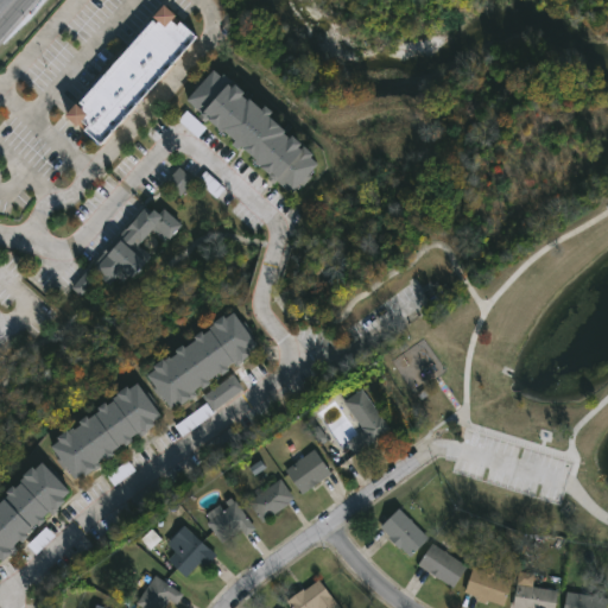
[(197,36),(100,146),(65,116),(163,6),(197,36)]
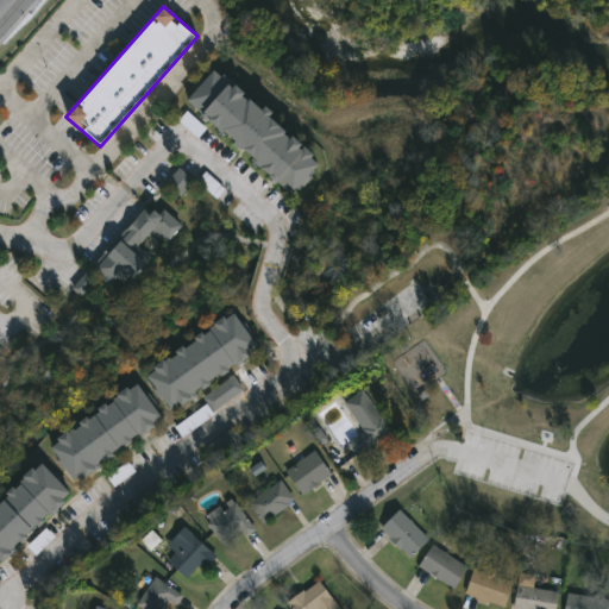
[(292,196),(186,104),(215,71),(320,163),(292,196)]
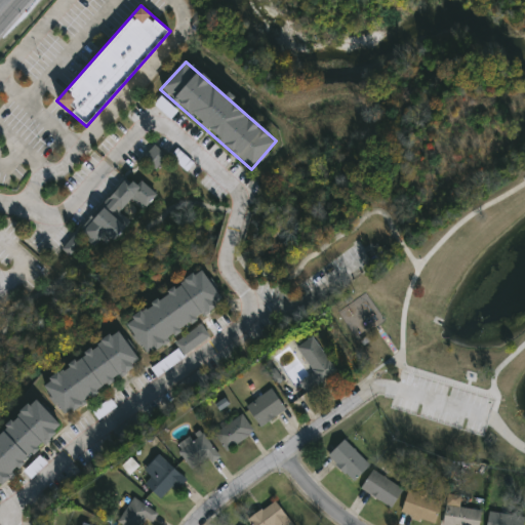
[(155,170),(167,158),(156,146),(144,158),(155,170)]
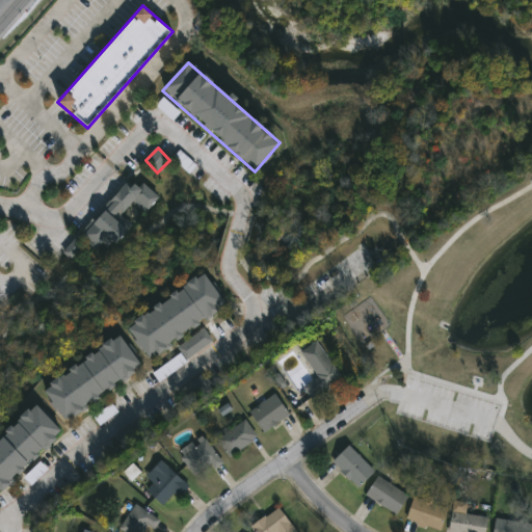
[(122,215),(132,223),(106,255),(81,234),(128,179),(137,187),(141,183),(157,196),(144,210),(134,201),(122,215)]
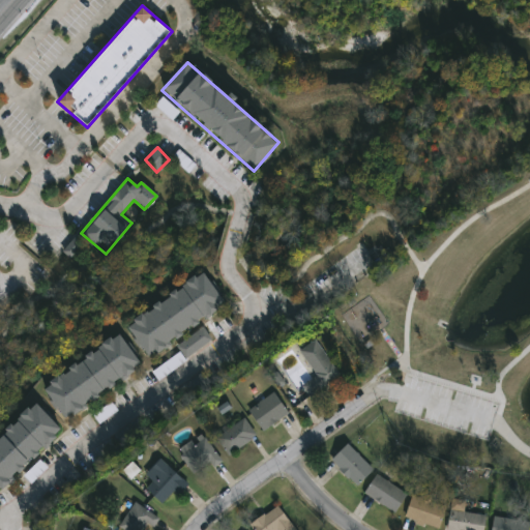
[(62,252),(70,258),(83,244),(76,238),(62,252)]
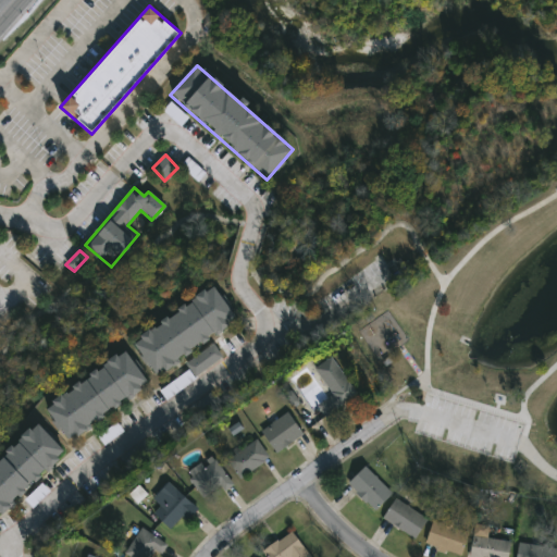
[(237,324),(155,378),(132,342),(214,288),(237,324)]
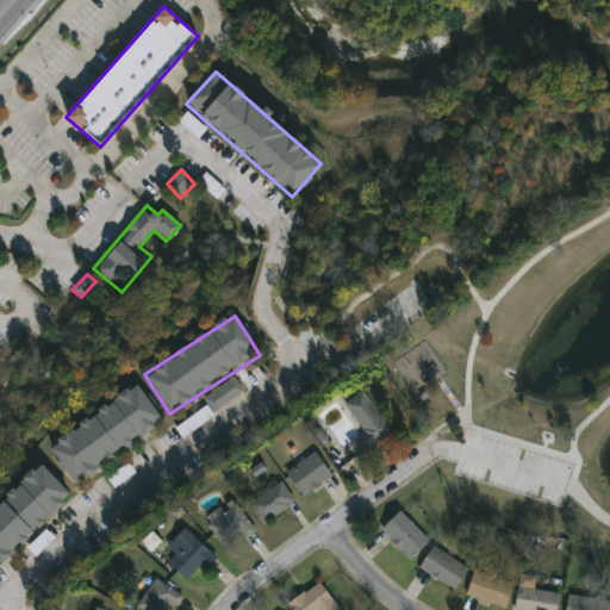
[(204,397),(212,412),(244,393),(236,378),(204,397)]
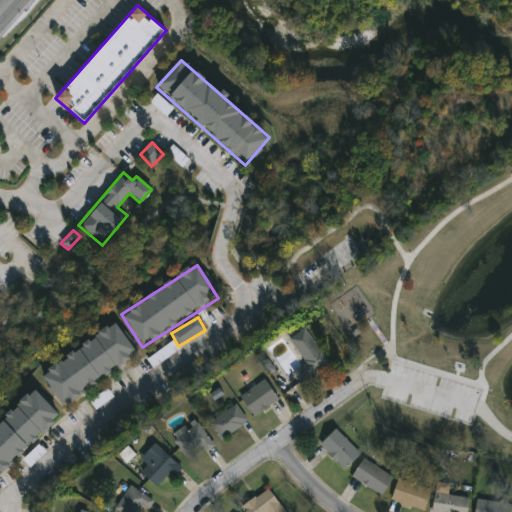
[(137,359),(61,406),(40,373),(117,326),(137,359)]
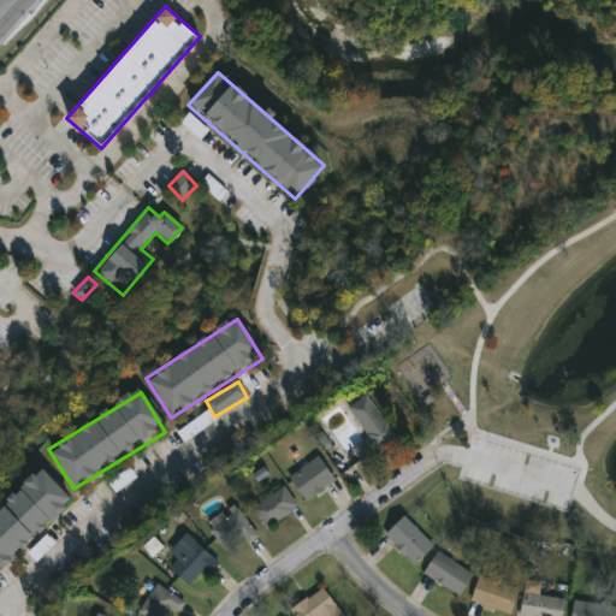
[(350,448),(367,434),(347,407),(365,394),(395,434),(360,461),(350,448)]
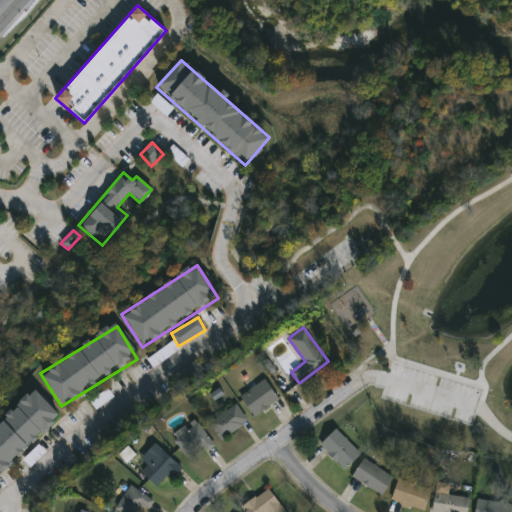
[(239,396),(263,378),(278,398),(253,416),(239,396)]
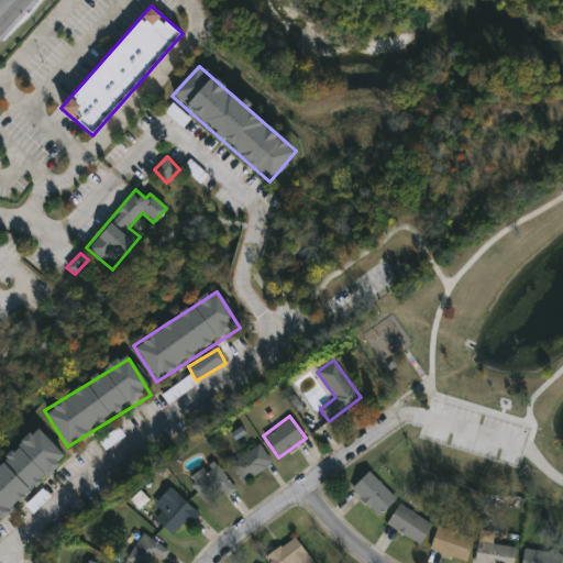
[(0,519),(0,464),(37,430),(65,460),(0,519)]
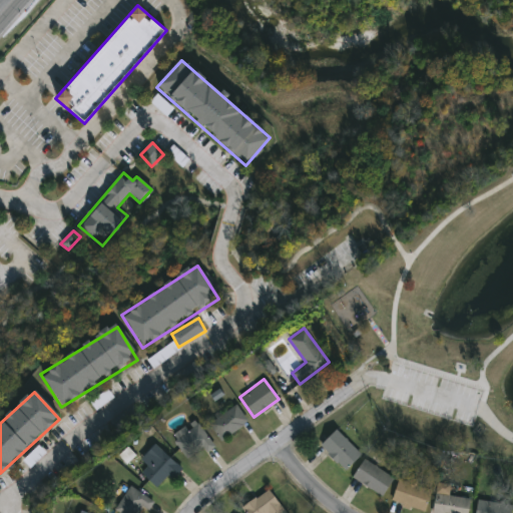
[(219,440),(208,423),(235,404),(247,422),(219,440)]
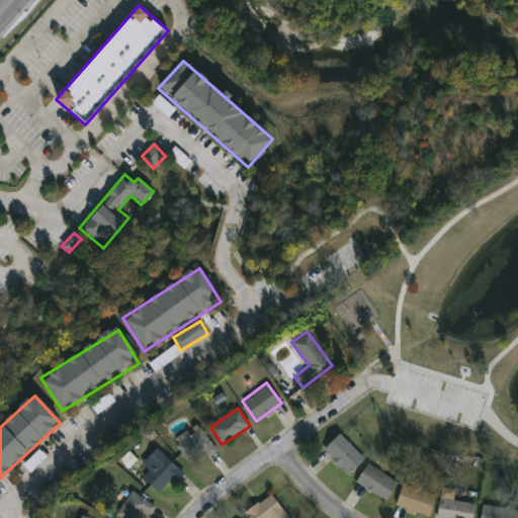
[(188,462),(175,444),(198,427),(216,450),(207,456),(203,451),(188,462)]
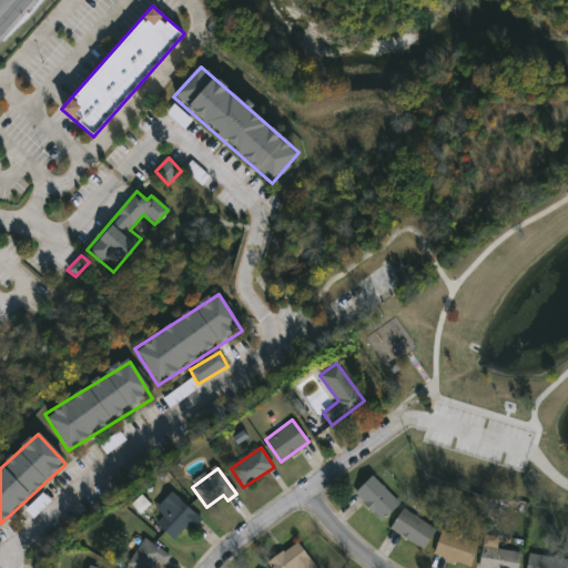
[(398,503),(382,519),(354,492),(371,475),(398,503)]
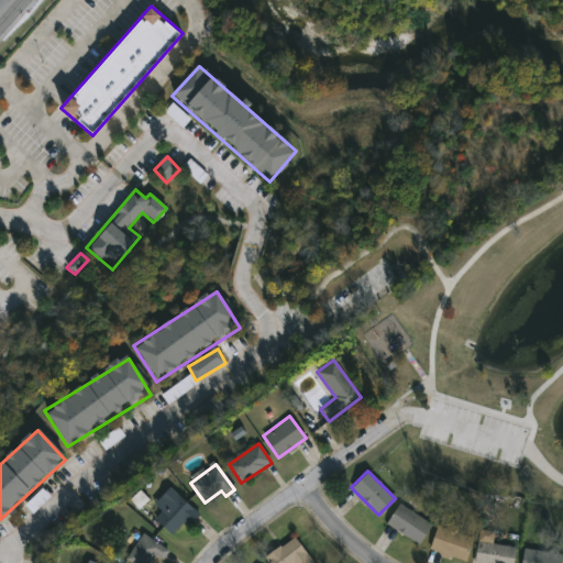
[(154,517),(177,494),(198,514),(187,526),(183,521),(172,533),(154,517)]
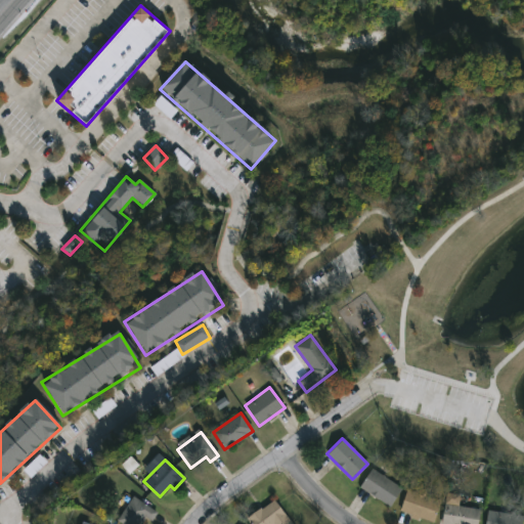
[(388,506),(359,485),(372,468),(400,488),(388,506)]
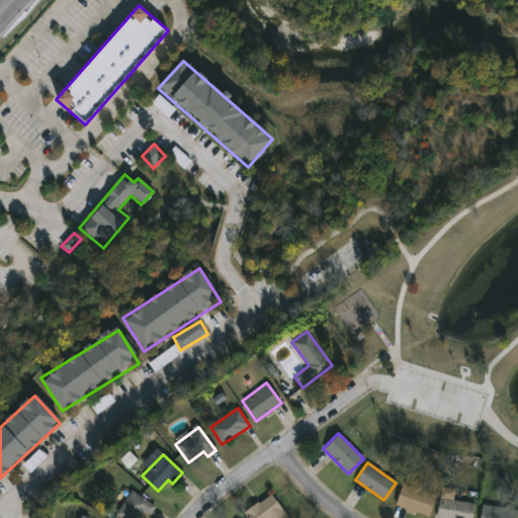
[(402,484),(435,495),(428,516),(395,505),(402,484)]
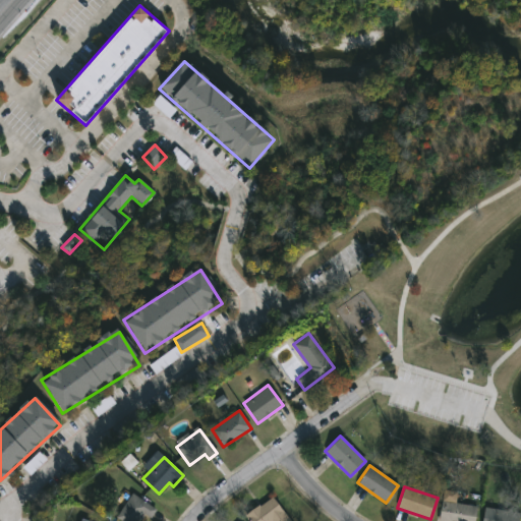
[(474,520),(439,520),(443,490),(454,491),(453,502),(476,505),(474,520)]
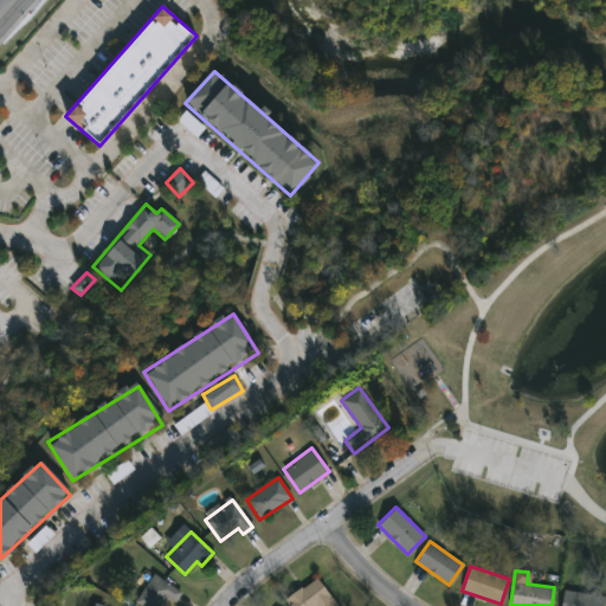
[(158,605),(142,605),(135,601),(152,573),(181,590),(174,603),(163,595),(158,605)]
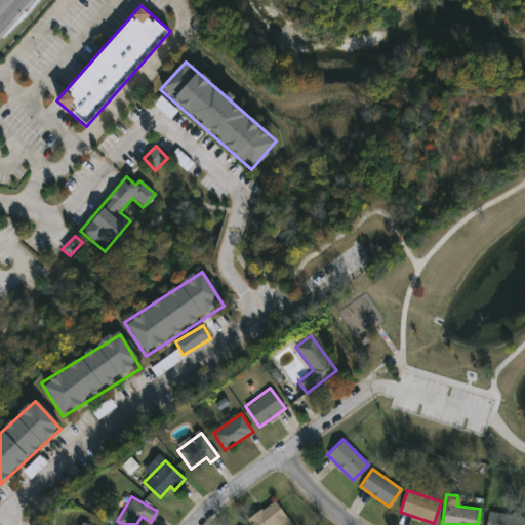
[(273,524),(271,524),(251,524),(247,519),(273,499),(292,524),(273,524)]
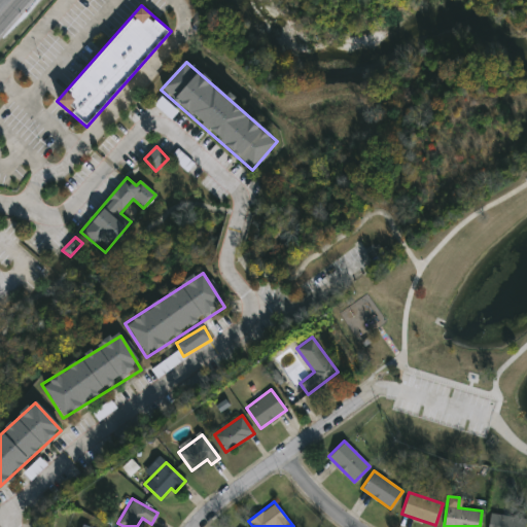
[(524,513),(524,526),(488,526),(488,513),(524,513)]
